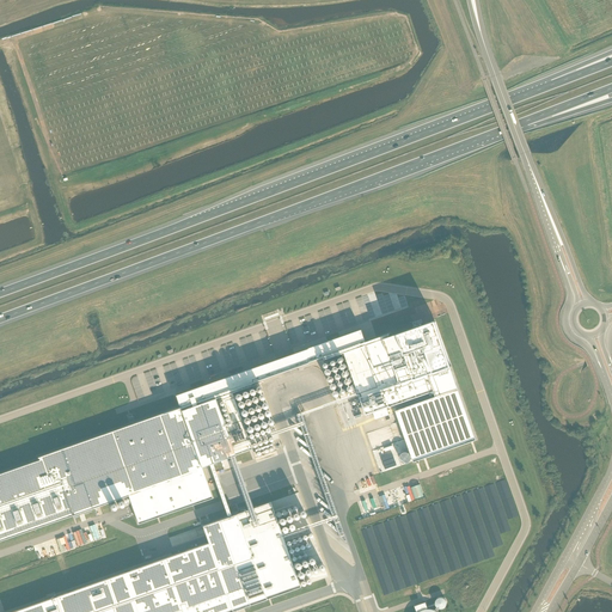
[(357,332),(258,367),(264,381),(344,353),(366,415),(417,397),(433,391),(435,397),(418,403),(396,410),(396,411),(414,461),(414,460),(477,439),(436,320),(391,336),(390,334),(366,342),(362,331),(357,332)]
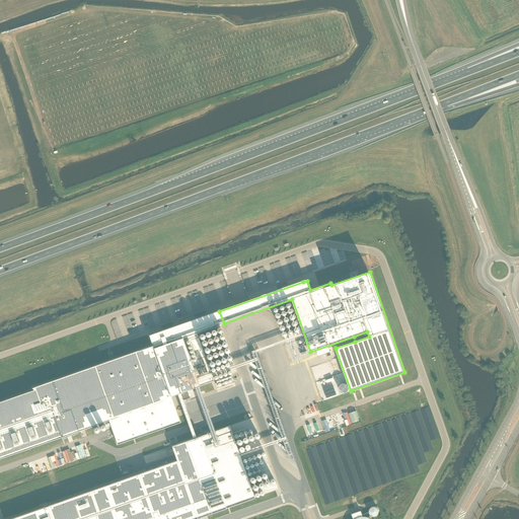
[(19,395),(0,401),(0,458),(108,421),(118,447),(180,425),(171,398),(170,396),(213,381),(197,332),(224,323),(219,311),(149,337),(152,346),(18,392),(19,395)]
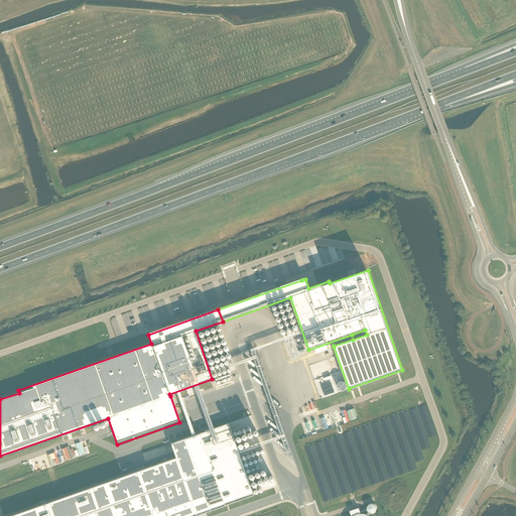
[(350,421),(358,418),(354,408),(347,411),(350,421)]
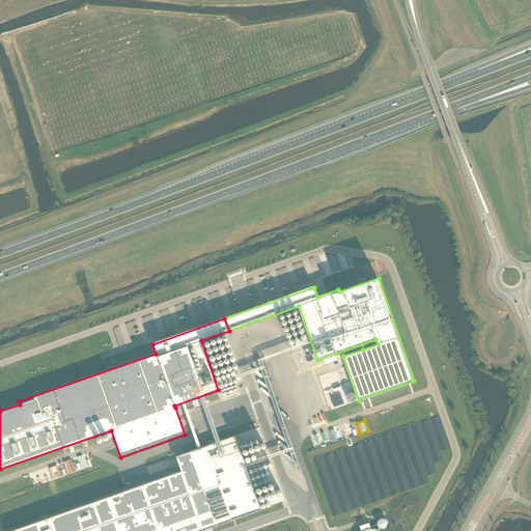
[(180,471),(8,530),(203,530),(260,511),(234,436),(175,456),(180,471)]
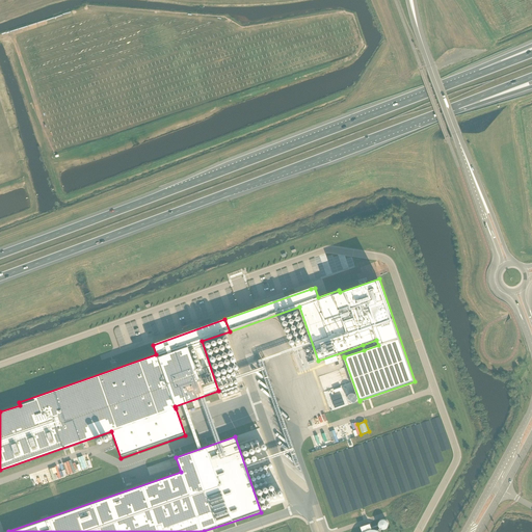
[(386,529),(387,528),(388,527),(389,526),(389,524),(389,523),(388,522),(387,521),(386,520),(383,520),(382,520),(381,521),(380,522),(380,524),(380,525),(380,526),(381,528),(382,528),(383,529),(386,529)]
